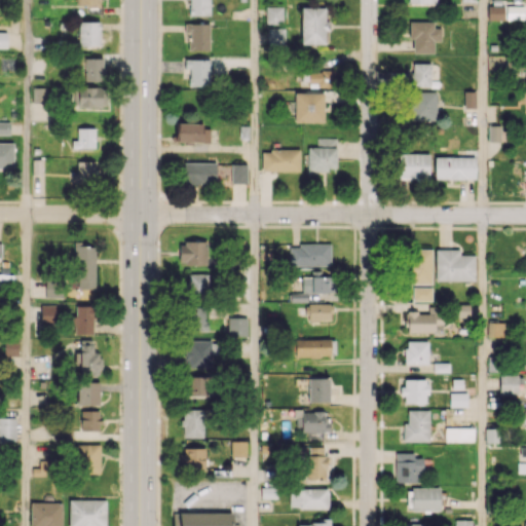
[(188,0),(189,15),(210,15),(209,0),(188,0)]
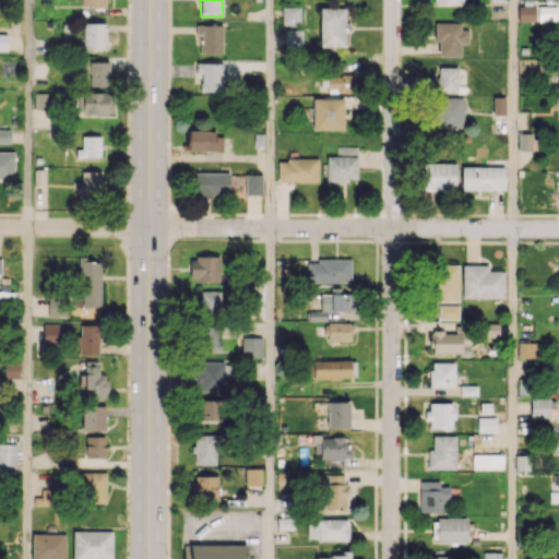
[(518,7),(519,21),(535,21),(535,6),(518,7)]
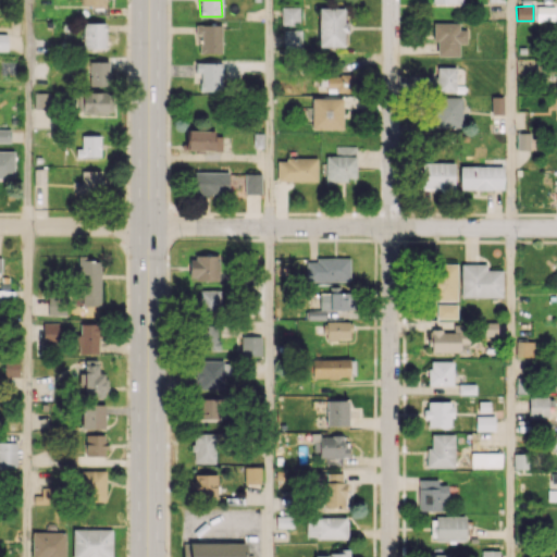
[(281,25),(300,25),(300,7),(281,7),(281,25)]
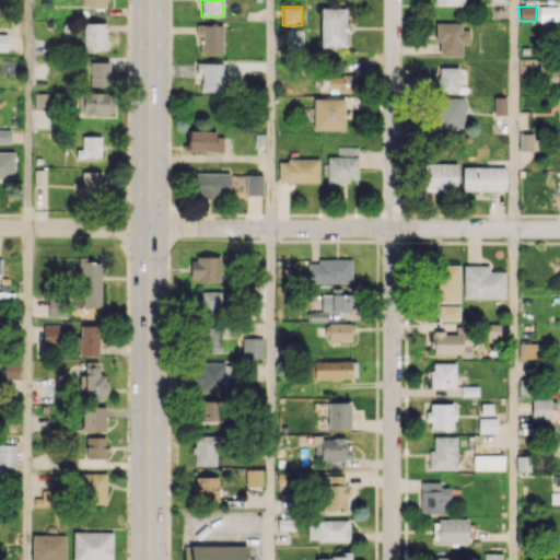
[(347,47),(348,23),(346,23),(347,8),(321,8),(319,46),(347,47)]
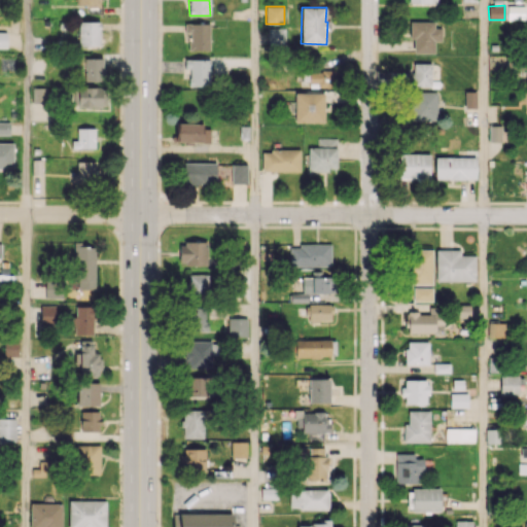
[(434,22),(410,21),(410,39),(414,39),(413,53),(433,54),(434,40),(442,41),(442,28),(434,28),(434,22)]
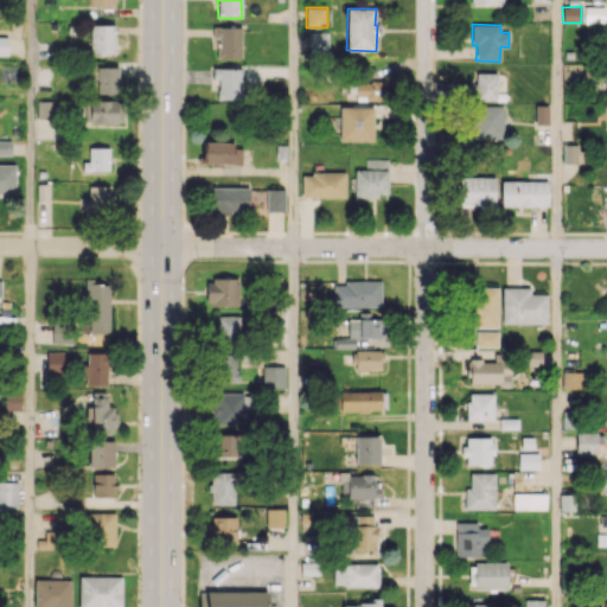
[(114,25),(90,25),(91,52),(115,52),(114,25)]
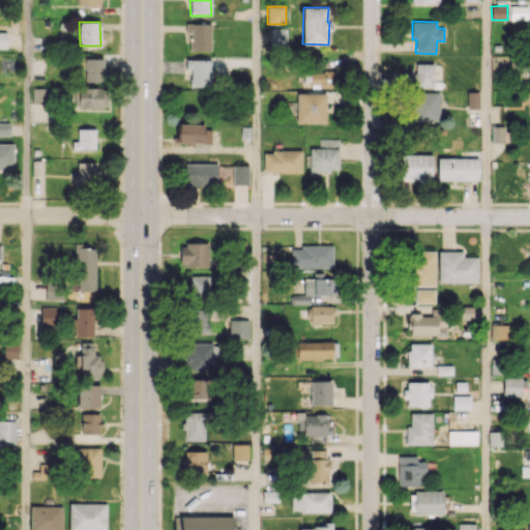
[(210,51),(211,24),(186,23),(185,33),(190,33),(189,50),(210,51)]
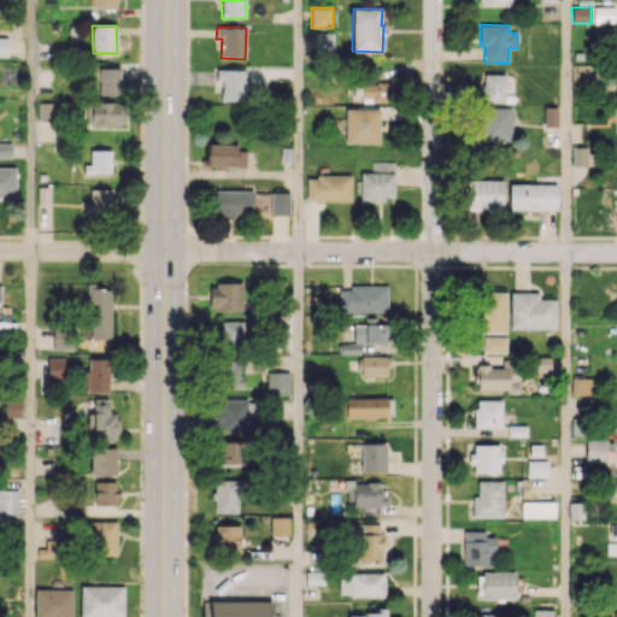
[(99,66),(99,95),(119,95),(121,68),(99,66)]
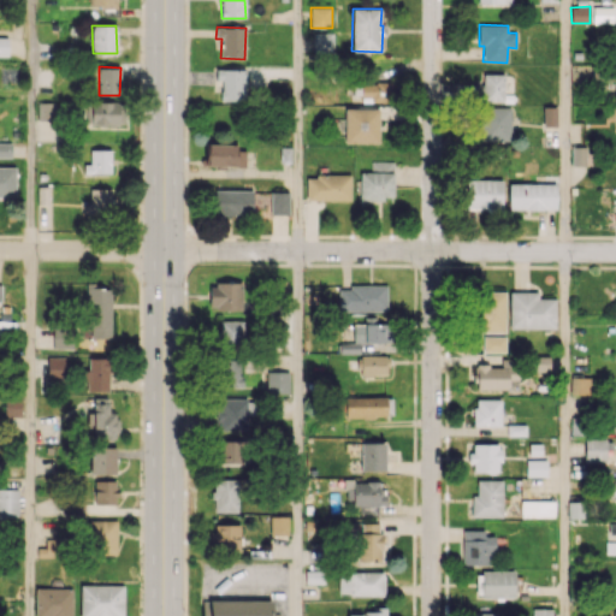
[(244,102),(247,70),(217,69),(215,80),(221,80),(220,101),(244,102)]
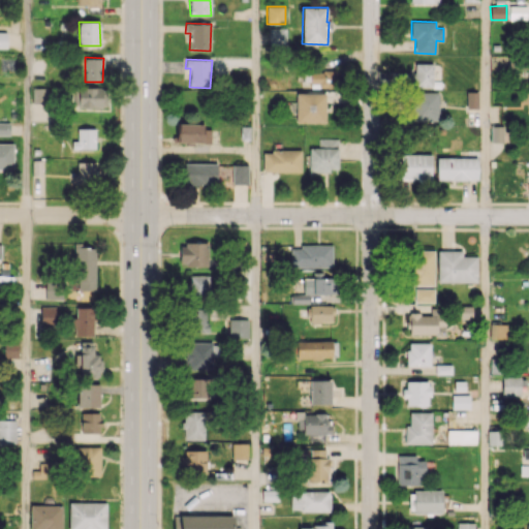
[(433,63),(414,63),(414,87),(433,87),(433,63)]
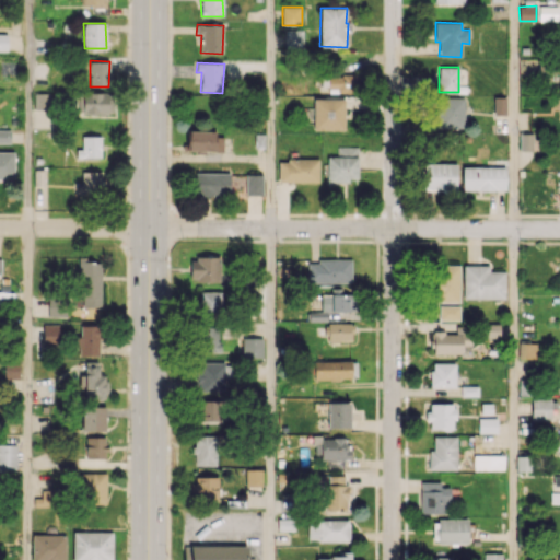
[(358,91),(358,74),(328,76),(328,92),(358,91)]
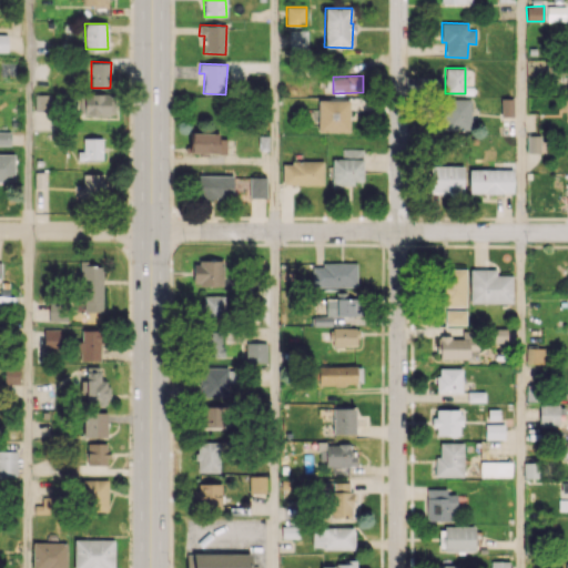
[(51,94),(34,94),(34,110),(51,111),(51,94)]
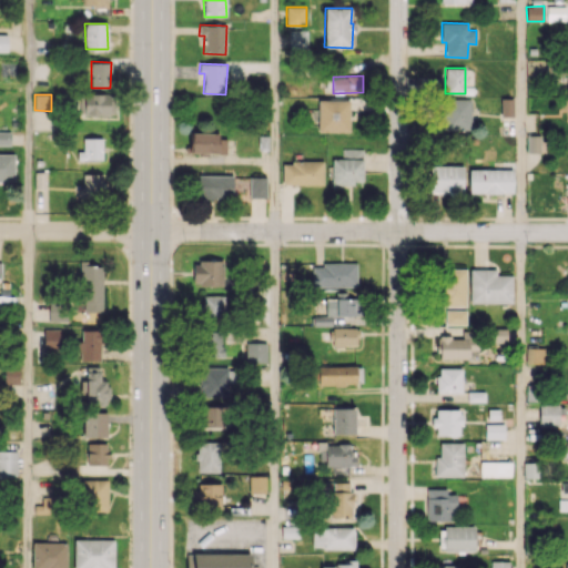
[(80,94),(79,114),(113,115),(114,95),(80,94)]
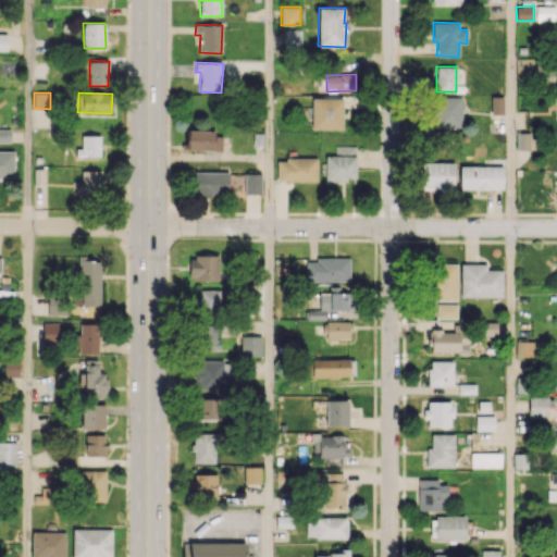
[(461,97),(437,97),(436,126),(460,127),(461,97)]
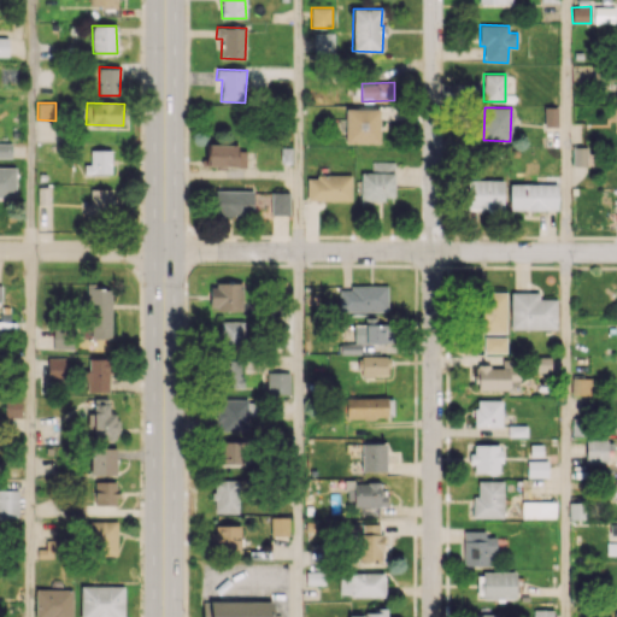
[(557,125),(557,107),(544,107),(544,127),(557,125)]
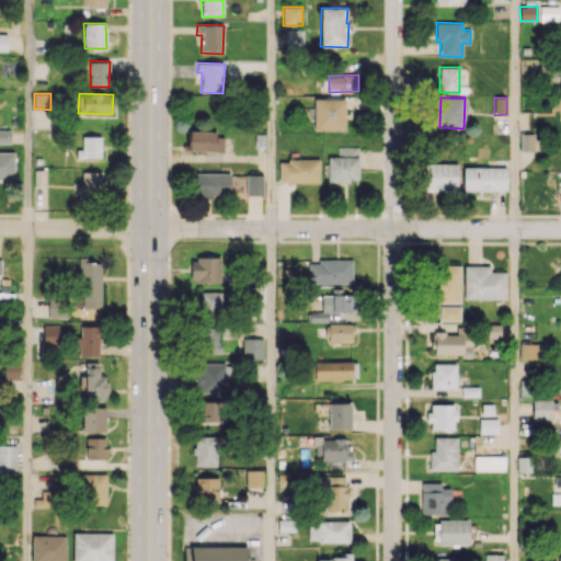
[(345,130),(345,99),(315,99),(313,129),(345,130)]
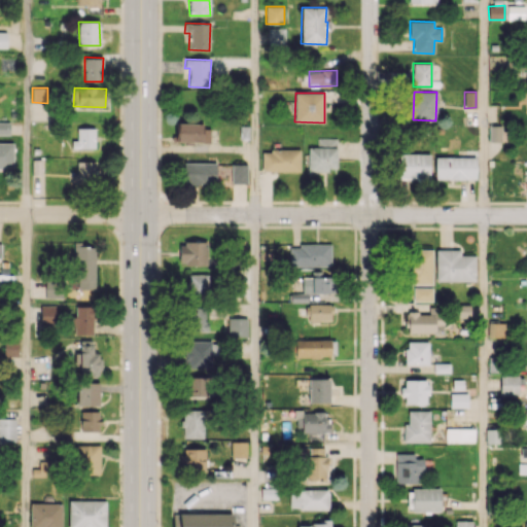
[(0,134),(9,134),(9,123),(0,123),(0,134)]
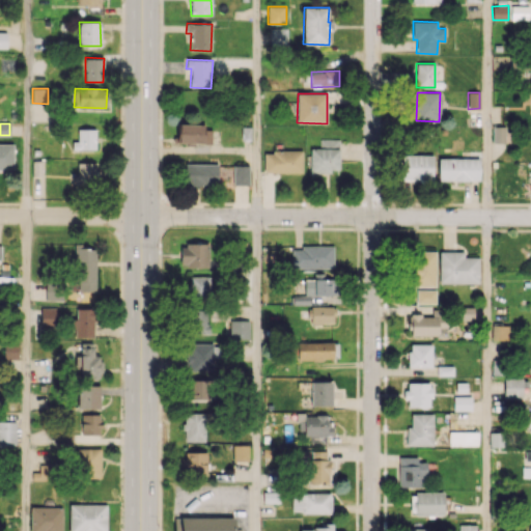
[(212,126),(177,124),(177,142),(211,143),(212,126)]
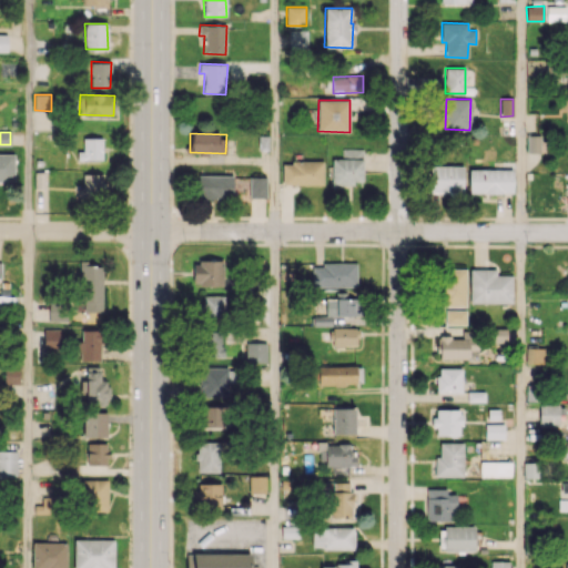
[(527,152),(540,152),(540,135),(526,135),(527,152)]
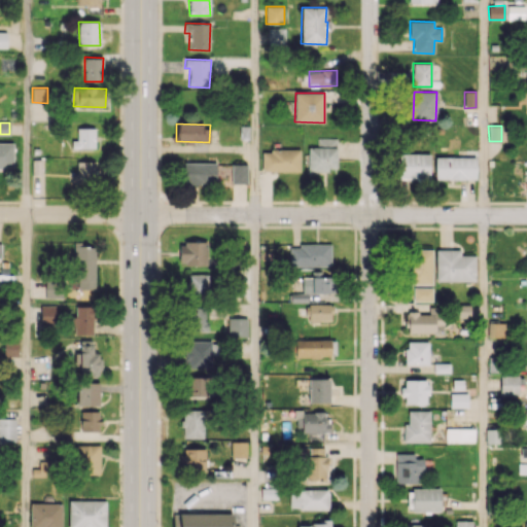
[(95,148),(95,128),(76,128),(76,140),(72,140),(72,148),(95,148)]
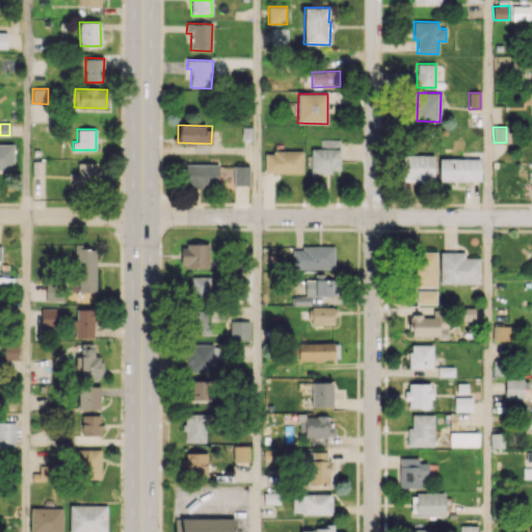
[(340,139),(320,139),(320,149),(311,149),(311,171),(339,171),(340,139)]
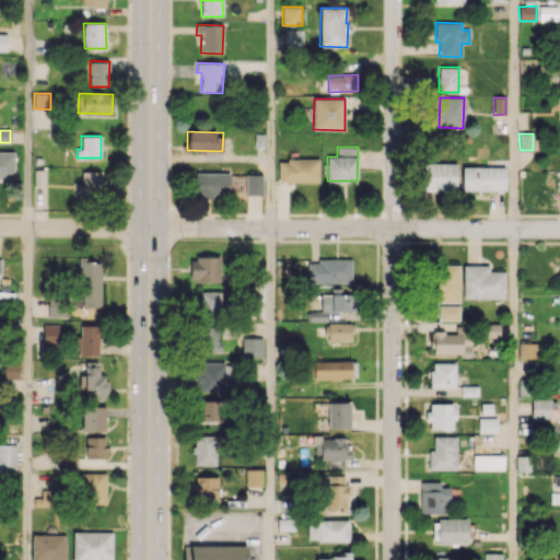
[(0,179),(13,179),(13,152),(0,152),(0,179)]
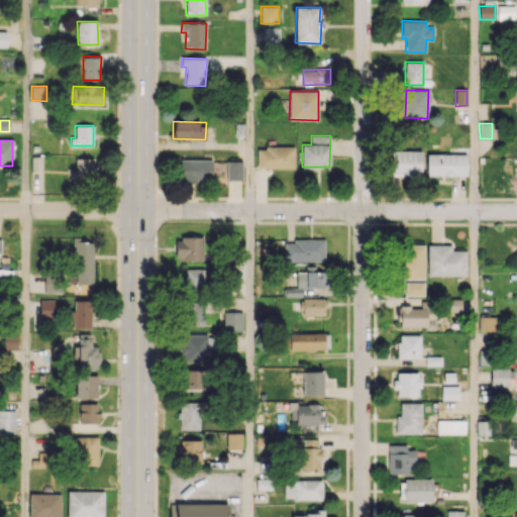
[(294,168),(294,147),(256,146),(256,168),(294,168)]
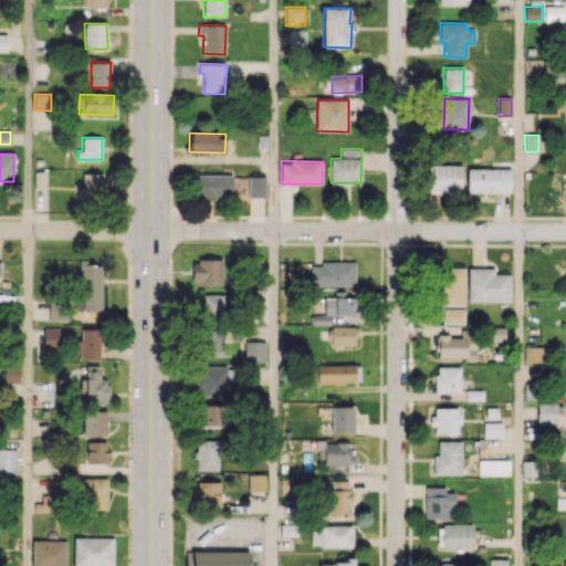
[(462,166),(429,165),(429,191),(461,192),(462,166)]
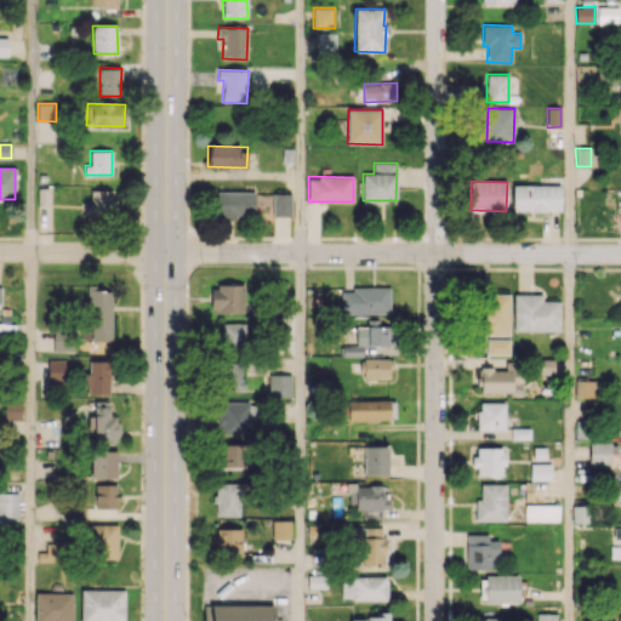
[(560,211),(560,186),(513,184),(513,211),(560,211)]
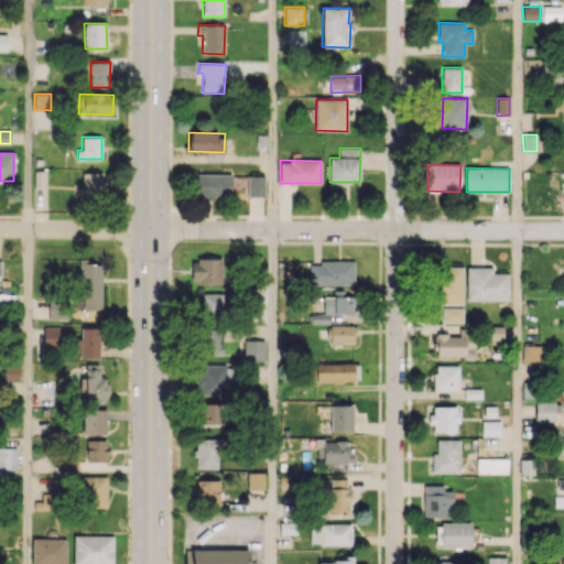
[(104,173),(82,172),(82,196),(102,197),(104,173)]
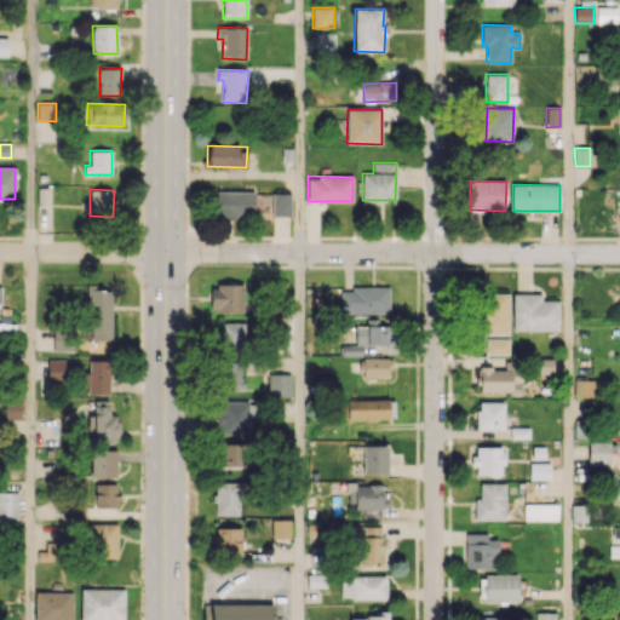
[(216,191),(216,217),(254,216),(254,190),(216,191)]
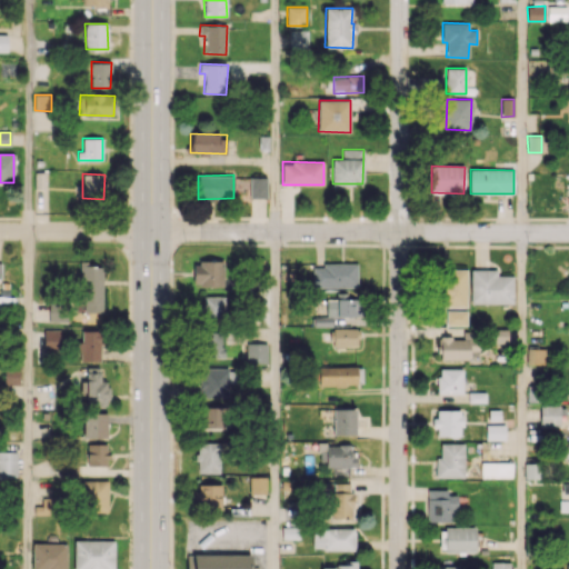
[(266,198),(266,177),(249,177),(250,198),(266,198)]
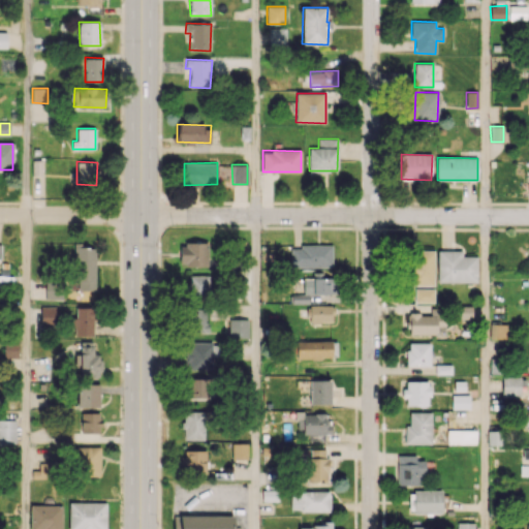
[(179,266),(208,266),(208,243),(179,243),(179,266)]
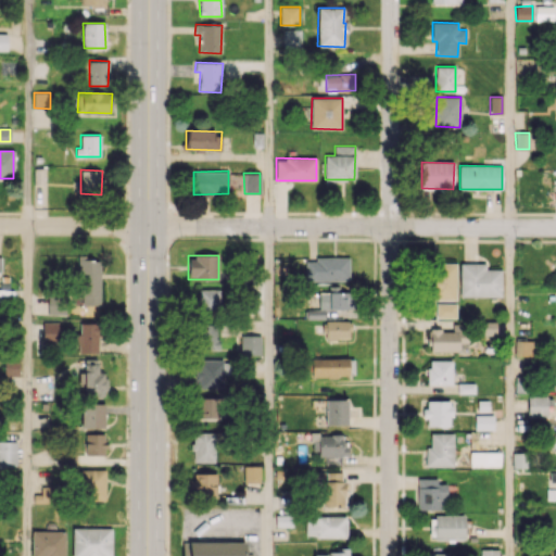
[(305,281),(350,280),(349,256),(314,257),(314,262),(305,262),(305,281)]
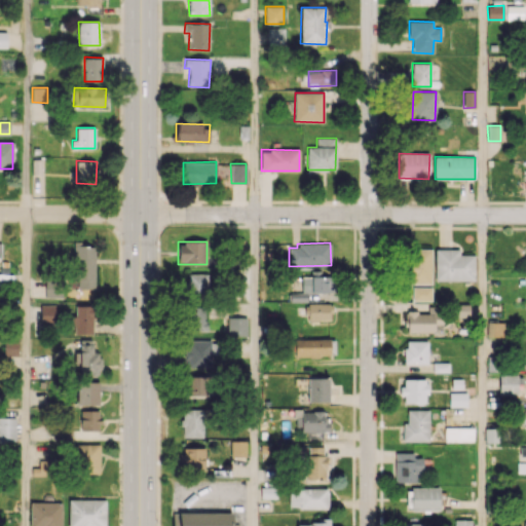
[(95,243),(75,243),(75,289),(95,289),(95,243)]
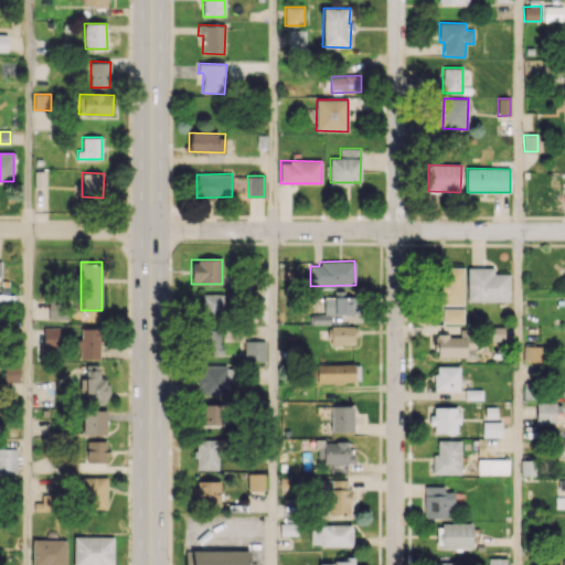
[(464,305),(464,267),(437,267),(436,305),(464,305)]
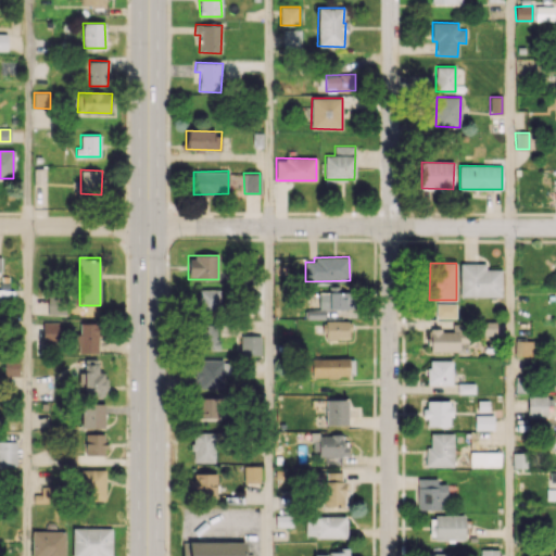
[(460,297),(501,295),(501,269),(485,269),(485,263),(459,263),(460,297)]
